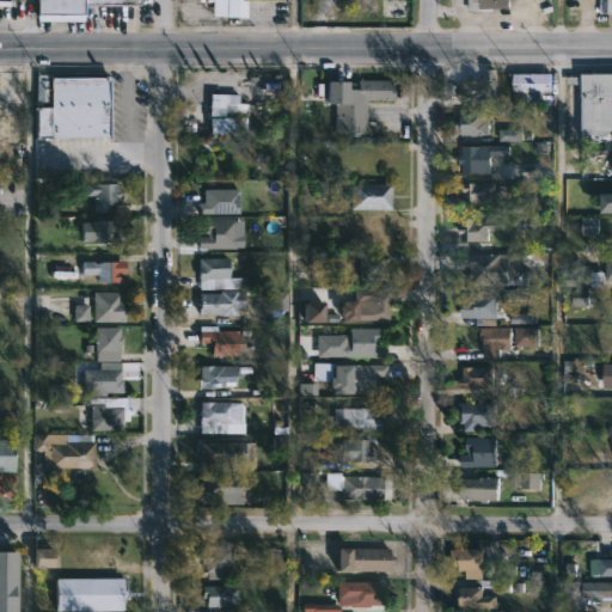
[(140,0),(140,5),(84,4),(84,14),(37,14),(37,0),(140,0)]
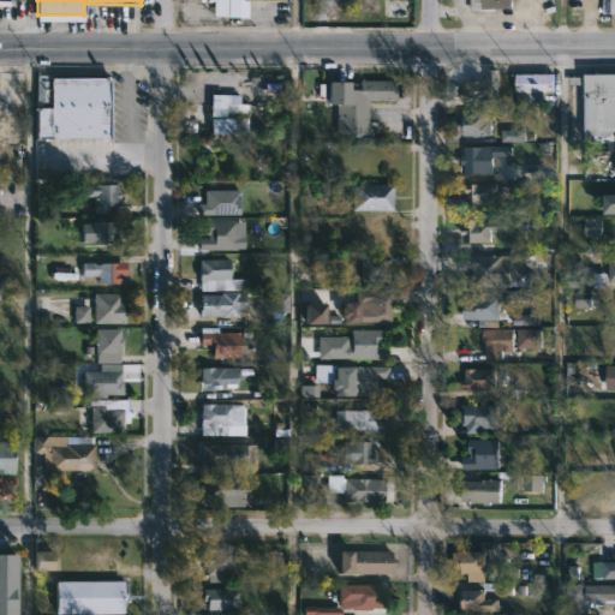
[(248,17),(228,16),(228,0),(281,0),(281,1),(248,1),(248,17)]
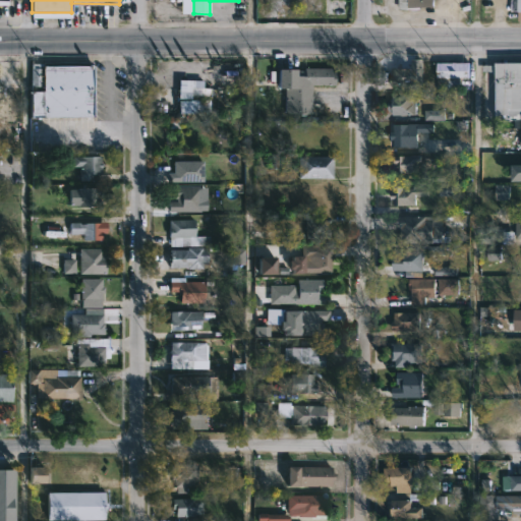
[(421,9),(400,9),(400,0),(435,0),(435,7),(421,7),(421,9)]
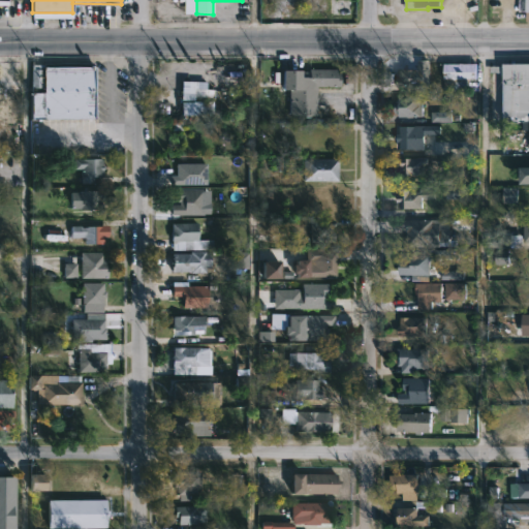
[(475,80),(444,80),(444,63),(475,64),(475,80)]
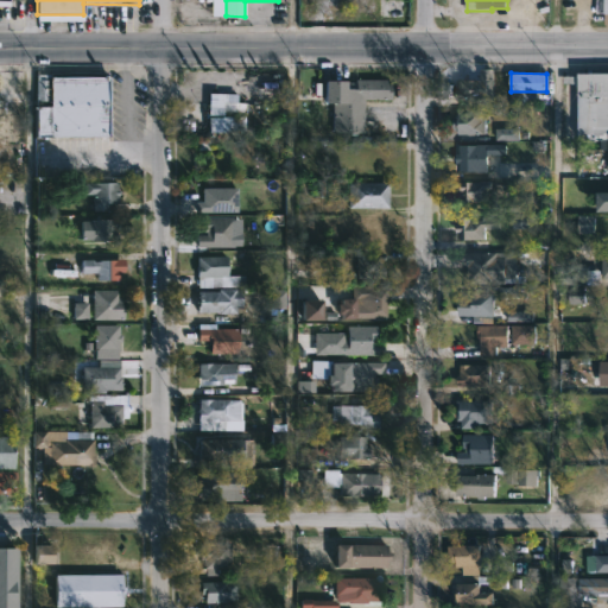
[(607,73),(607,135),(602,135),(602,140),(581,140),(582,83),(564,83),(564,76),(580,76),(580,73),(607,73)]
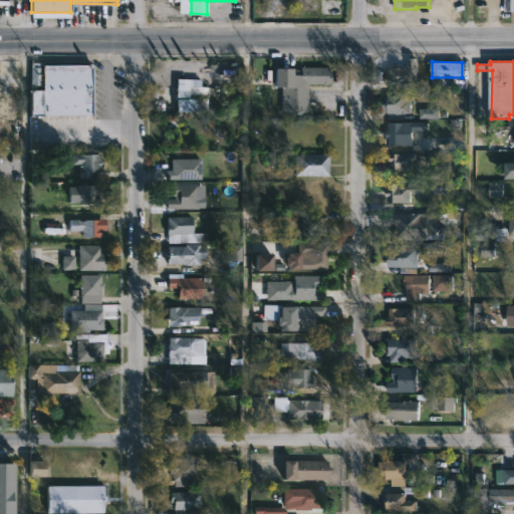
[(30,115),(29,115),(29,89),(42,89),(42,65),(91,65),(92,115),(30,115)]
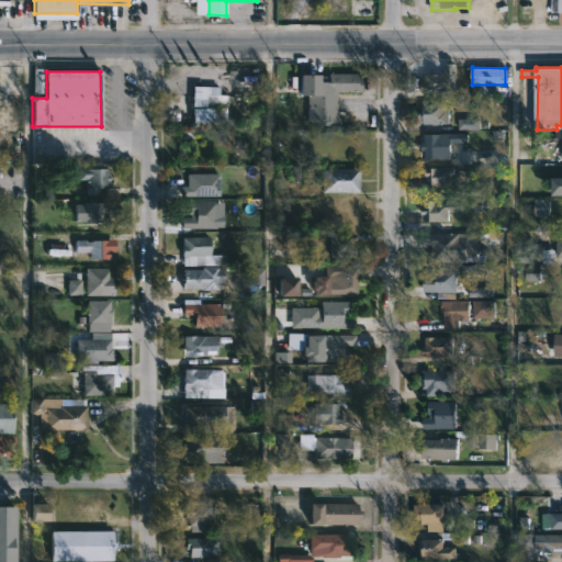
[(358,74),(358,78),(361,78),(361,92),(336,92),(336,122),(307,122),(307,94),(301,94),(301,75),(328,76),(328,74),(358,74)]
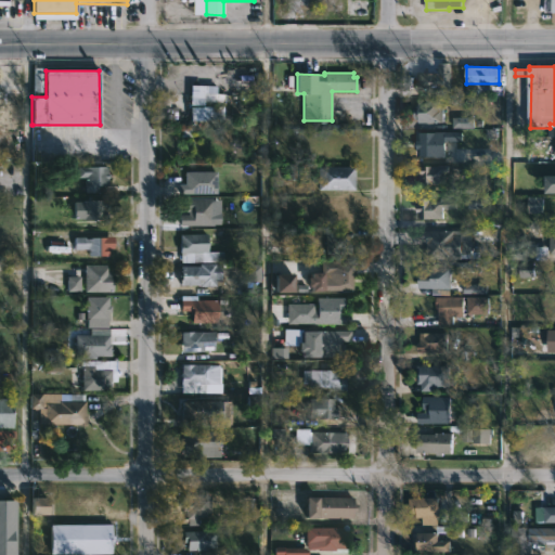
[(224,94),(224,102),(204,102),(204,105),(191,105),(191,85),(217,86),(216,94),(224,94)]
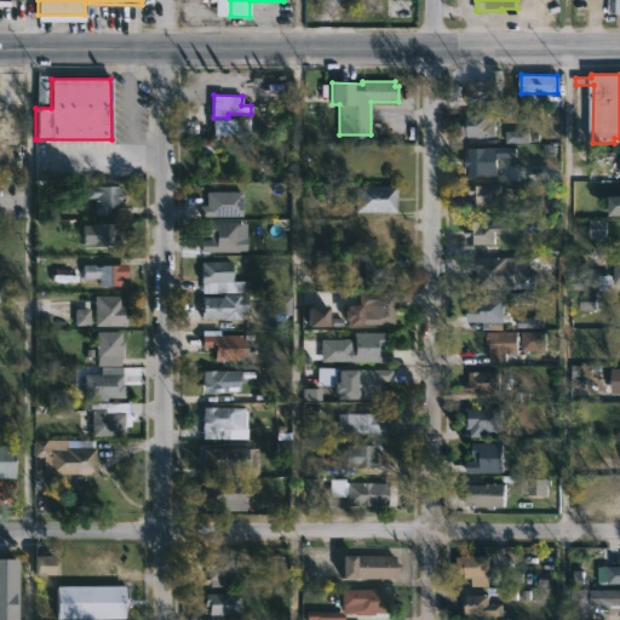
[(493,114),(494,137),(469,137),(469,133),(463,133),(463,120),(468,120),(468,114),(493,114)]
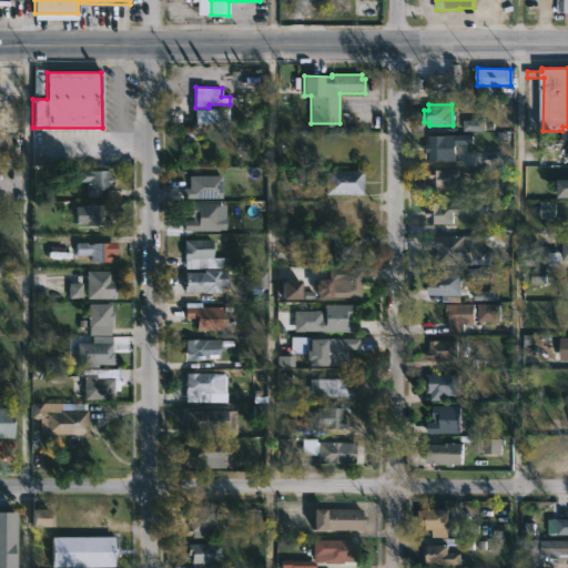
[(227,122),(227,124),(204,123),(204,125),(196,125),(195,124),(195,109),(229,109),(229,122),(227,122)]
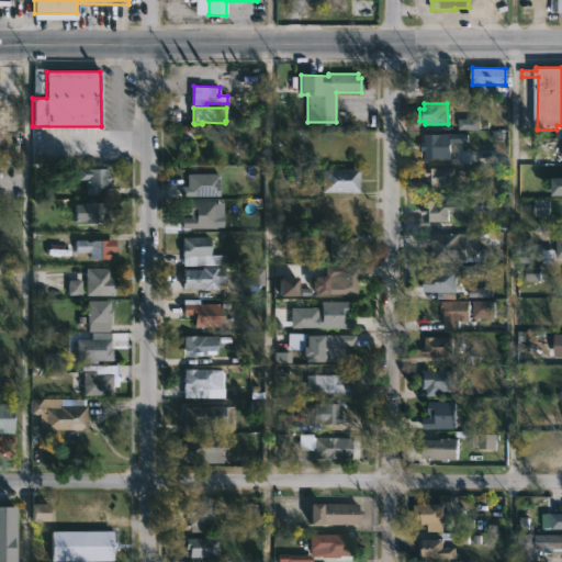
[(452,160),(425,160),(424,135),(469,133),(469,143),(452,143),(452,160)]
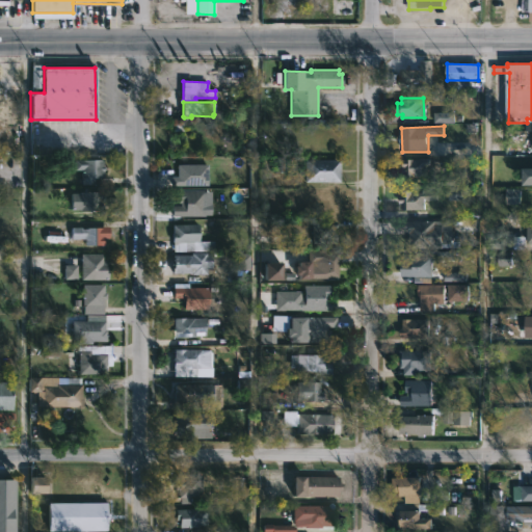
[(319,182),(304,182),(304,159),(340,159),(340,182),(319,182)]
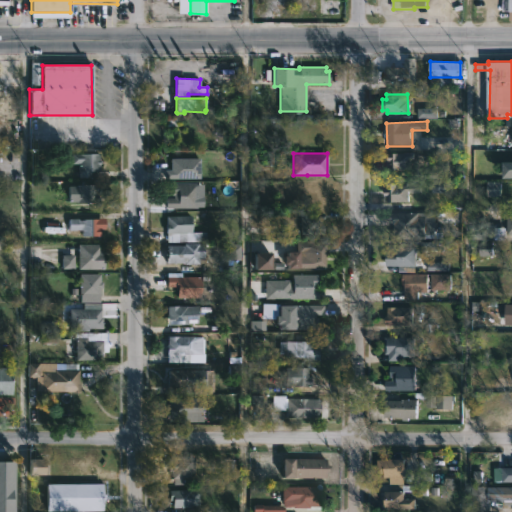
[(413,160),(413,164),(415,164),(415,170),(396,170),(396,167),(388,167),(387,157),(389,157),(389,153),(415,153),(415,160),(413,160)]
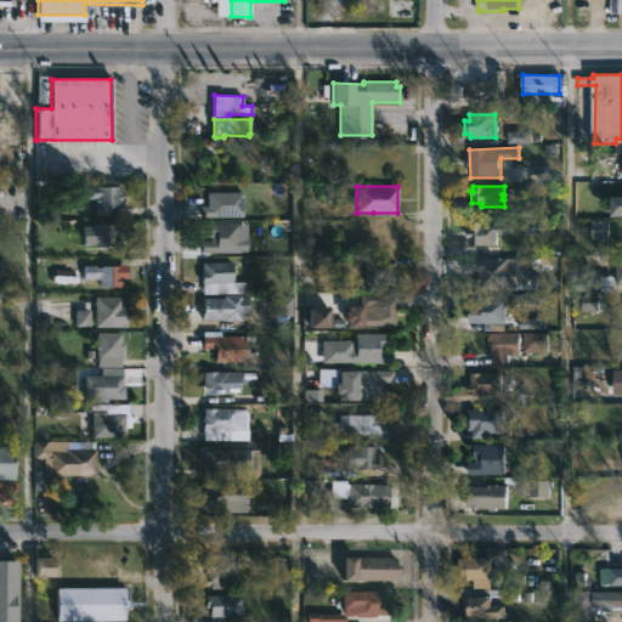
[(122,187),(122,194),(123,194),(122,208),(111,208),(111,215),(95,215),(95,199),(86,199),(86,187),(122,187)]
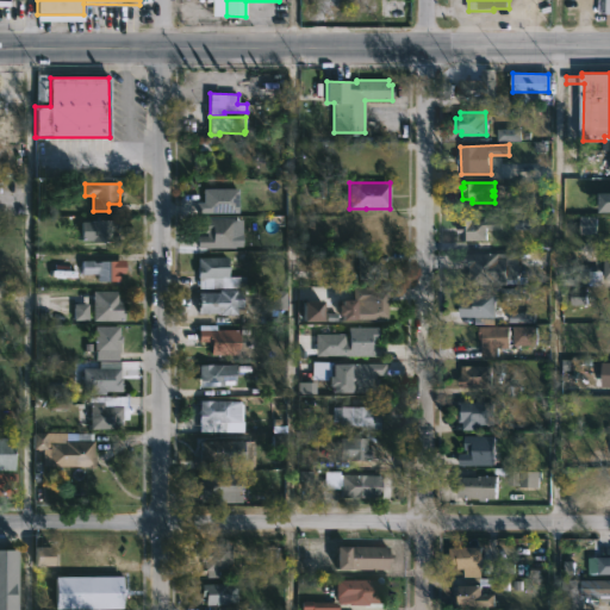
[(203,213),(195,213),(195,203),(203,203),(203,188),(238,188),(238,213),(203,213)]
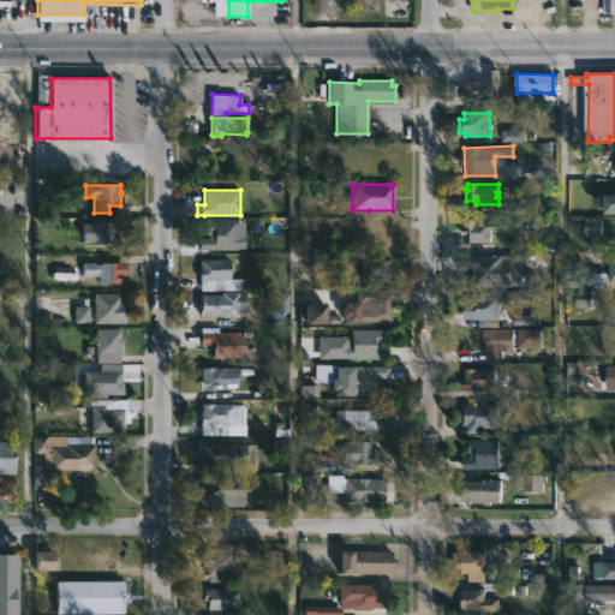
[(237,220),(237,250),(198,250),(198,238),(208,238),(208,234),(206,234),(206,220),(237,220)]
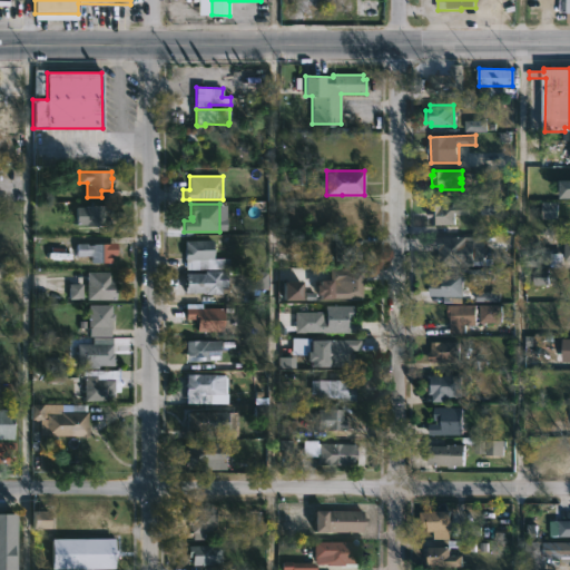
[(469,204),(470,216),(457,216),(457,225),(433,225),(432,217),(429,217),(428,212),(432,210),(432,205),(442,204),(442,207),(453,207),(453,204),(469,204)]
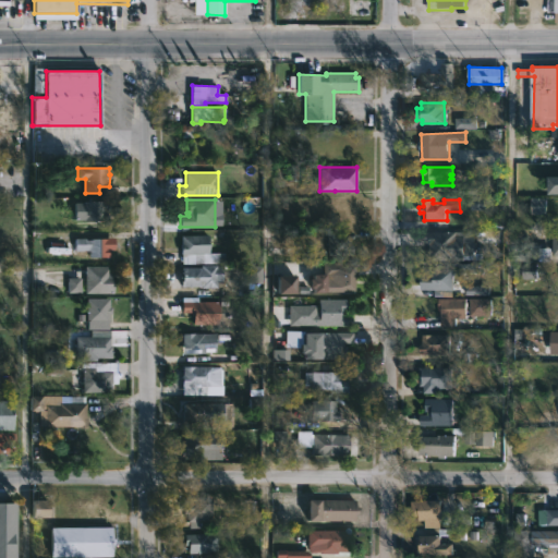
[(104,220),(104,222),(101,221),(101,225),(92,223),(92,220),(76,220),(76,203),(84,203),(84,202),(112,202),(110,217),(106,217),(106,220),(104,220)]
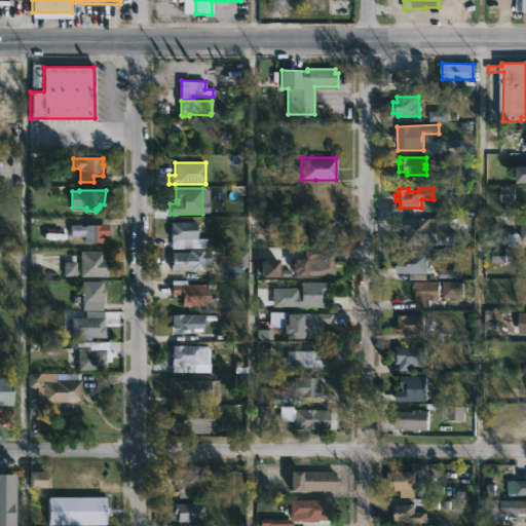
[(333,223),(333,226),(326,226),(326,230),(333,230),(333,240),(308,239),(309,219),(333,220),(333,223)]
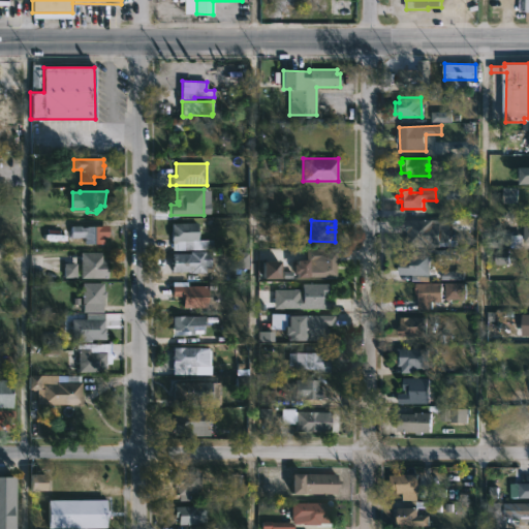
[(433,220),(433,223),(440,223),(440,247),(408,247),(408,230),(403,230),(403,220),(433,220)]
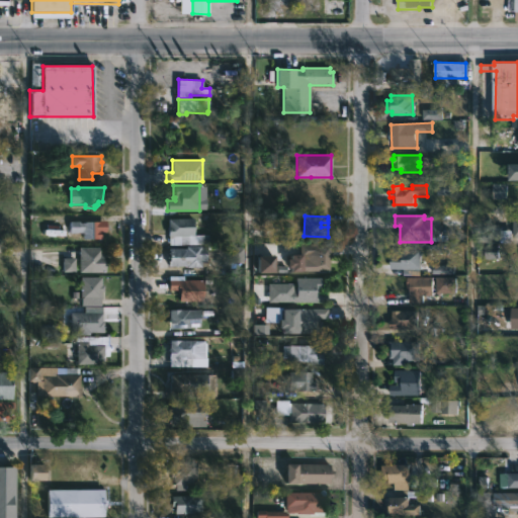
[(193,219),(193,235),(208,235),(208,245),(168,245),(167,219),(193,219)]
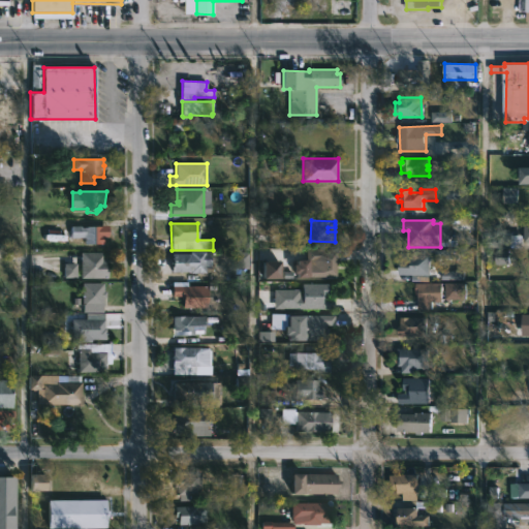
[(103,237),(103,244),(85,244),(85,238),(71,238),(71,226),(105,226),(105,237),(103,237)]
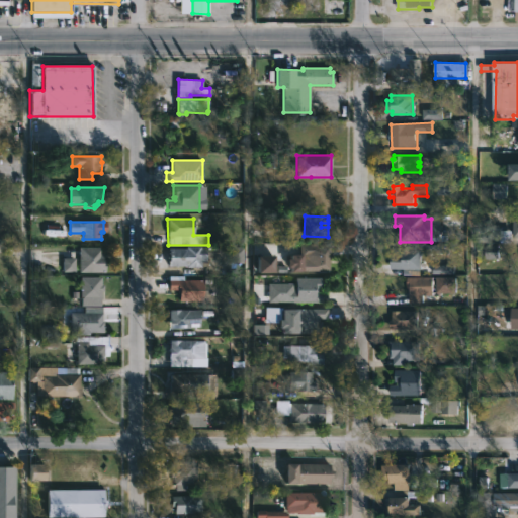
[(200,262),(200,267),(169,266),(169,248),(185,248),(185,246),(206,246),(206,262),(200,262)]
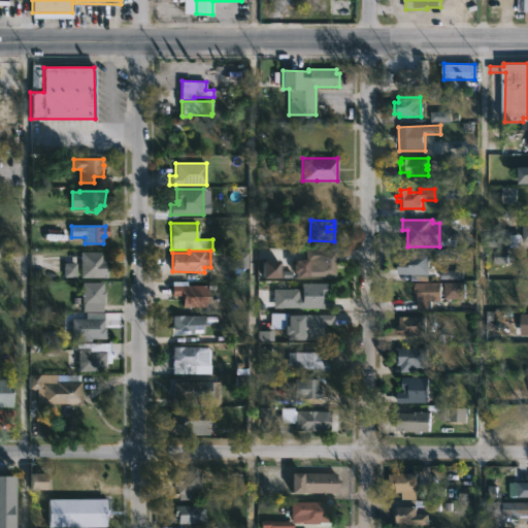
[(101,252),(101,259),(104,259),(104,264),(107,264),(107,277),(80,278),(80,252),(101,252)]
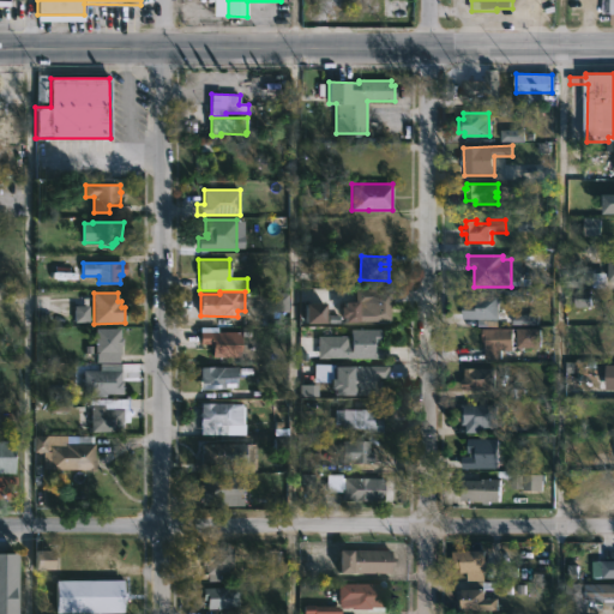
[(500,296),(500,312),(509,312),(509,320),(463,320),(463,301),(469,301),(469,296),(500,296)]
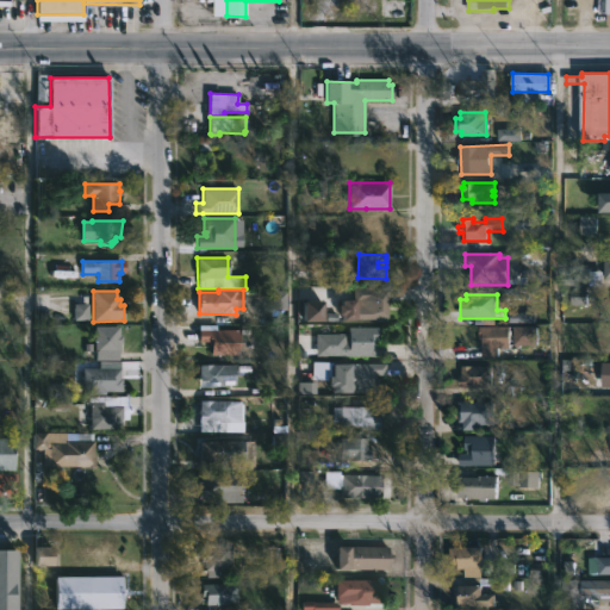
[(383,321),(355,321),(355,306),(362,306),(362,300),(390,300),(390,319),(383,321)]
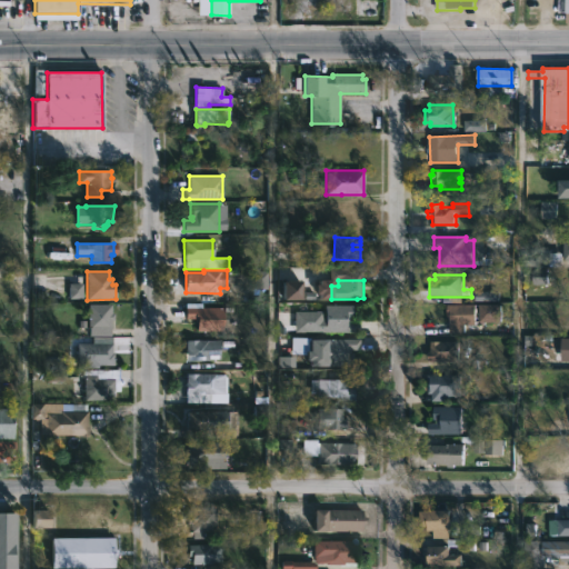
[(112,305),(111,313),(113,313),(113,329),(88,329),(88,305),(112,305)]
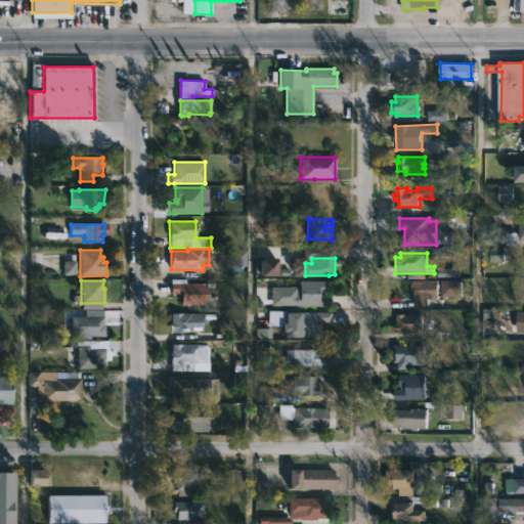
[(325,281),(324,293),(322,293),(322,296),(331,296),(331,306),(284,305),(284,295),(299,296),(300,280),(325,281)]
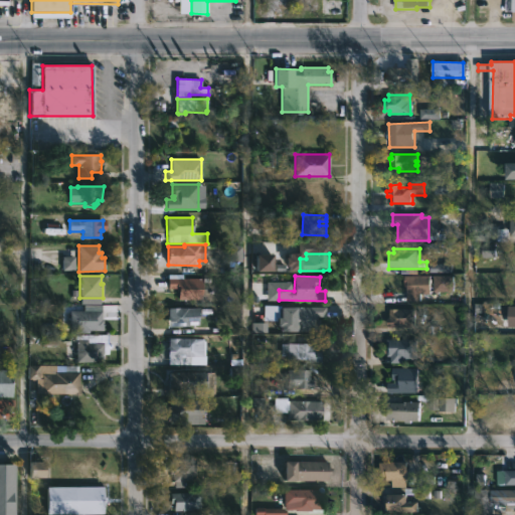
[(431,276),(431,295),(422,295),(422,302),(406,302),(406,288),(403,288),(403,276),(431,276)]
